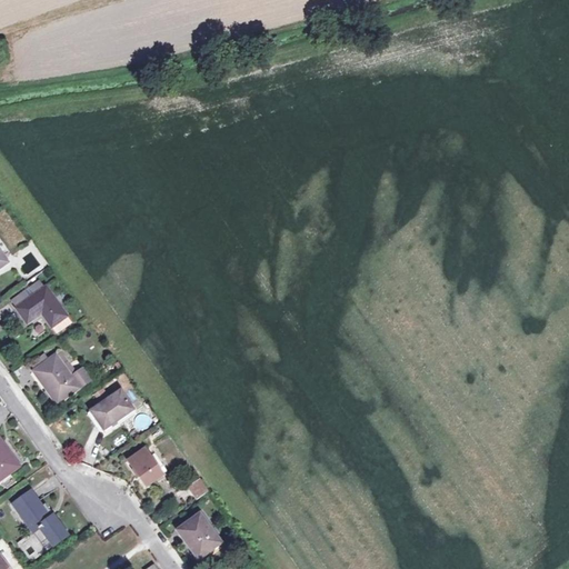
[(48,287),(16,308),(27,325),(43,312),(46,316),(45,317),(52,328),(69,317),(48,287)]
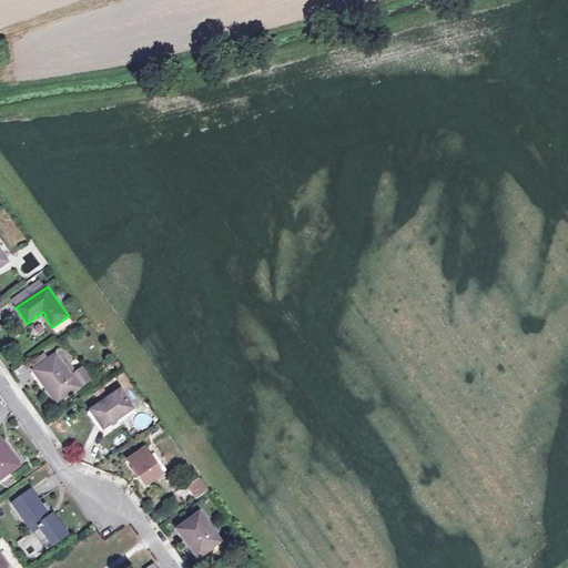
[(69,316),(52,327),(58,335),(73,323),(69,316)]
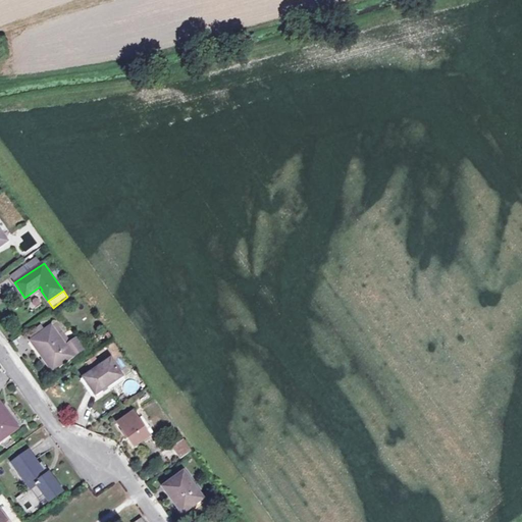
[(41,325),(34,330),(38,335),(31,341),(53,371),(84,350),(76,340),(71,343),(65,347),(57,335),(63,331),(56,322),(45,331),(41,325)]
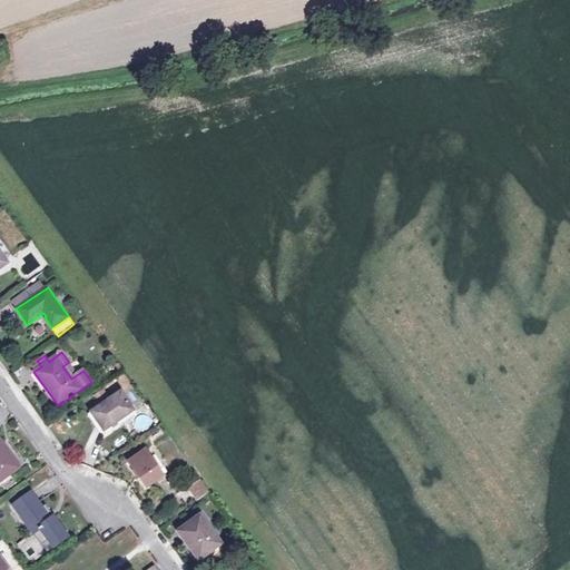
[(41,366),(37,361),(30,365),(33,372),(41,366)]
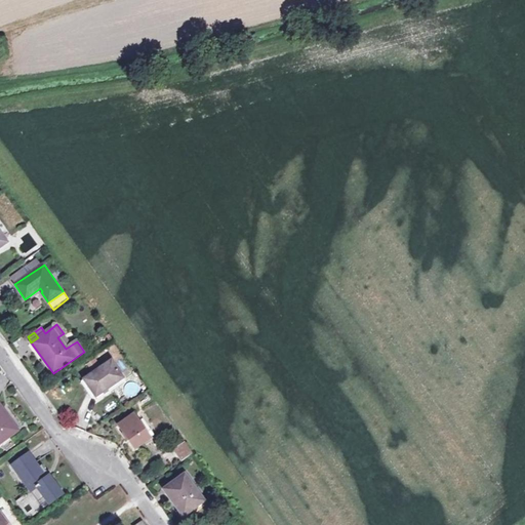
[(72,345),(64,333),(57,337),(66,349),(72,345)]
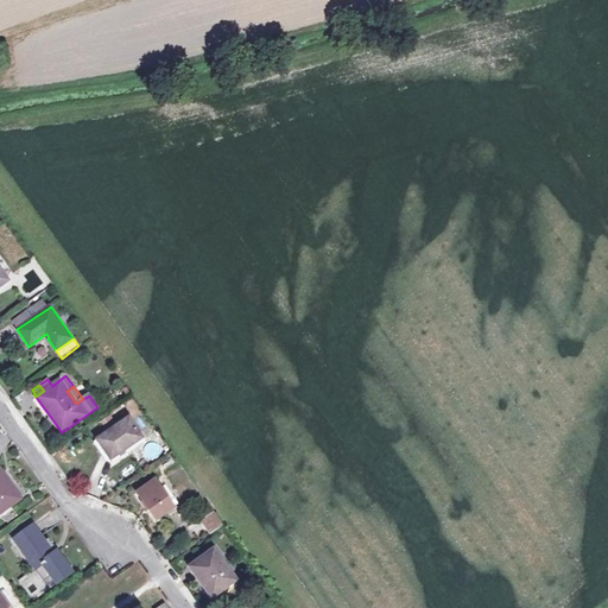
[(130,418),(97,439),(114,463),(128,454),(126,450),(144,438),(130,418)]
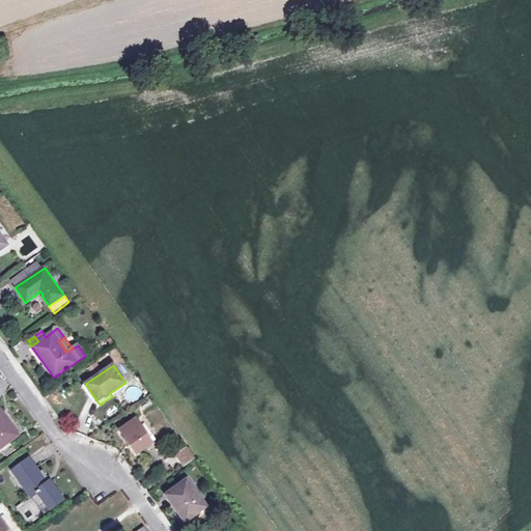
[(1,411),(0,411),(0,450),(20,437),(1,411)]
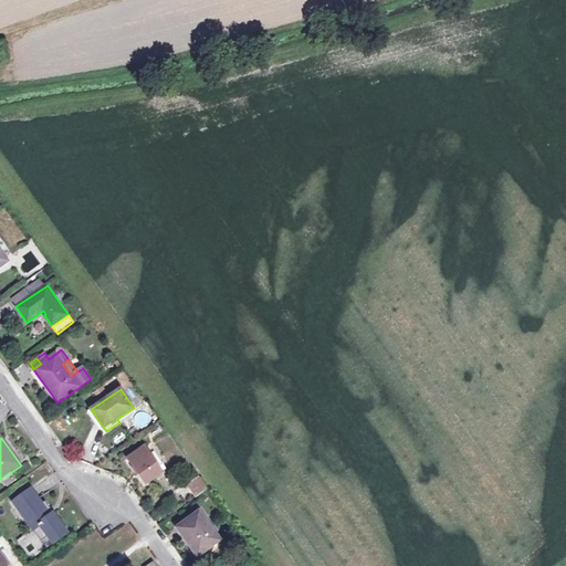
[(145,447),(128,458),(146,484),(163,472),(145,447)]
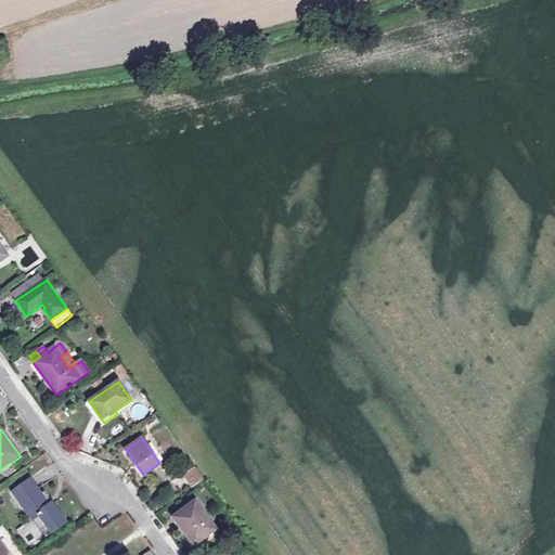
[(192,489),(205,480),(195,466),(182,476),(192,489)]
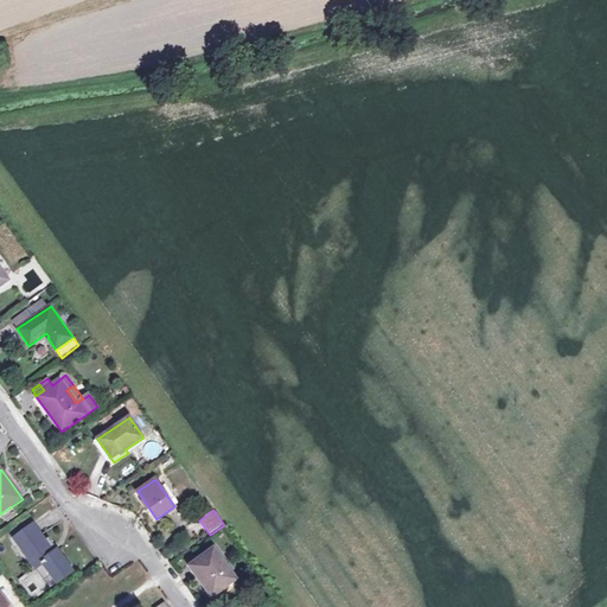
[(34,526),(14,541),(36,570),(43,564),(57,585),(74,573),(58,553),(55,555),(46,543),(34,526)]
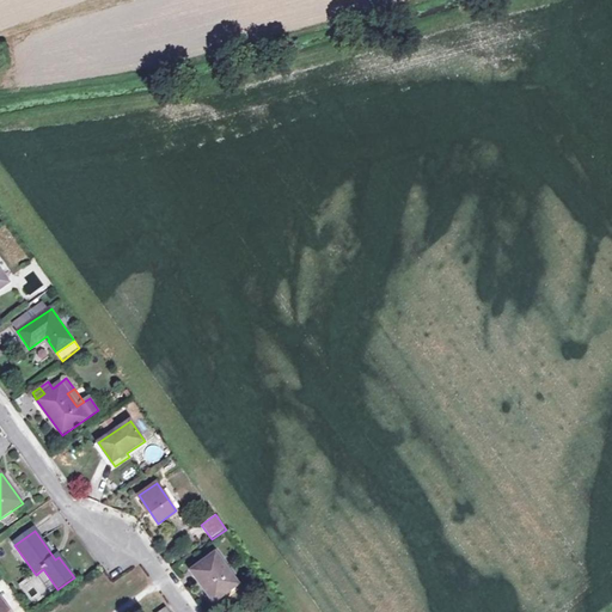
[(50,545),(47,548),(55,560),(59,557),(50,545)]
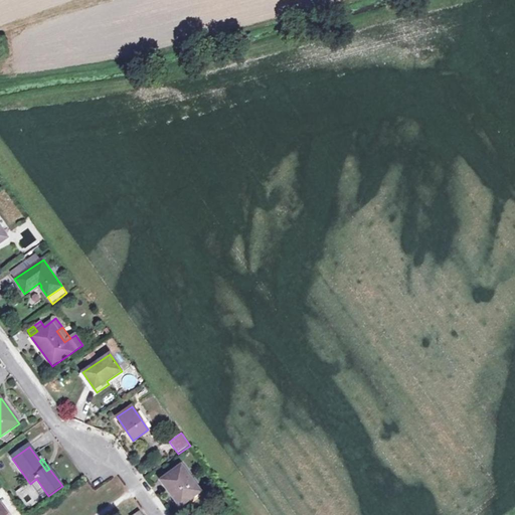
[(182,467),(162,481),(180,505),(191,497),(192,498),(201,492),(182,467)]
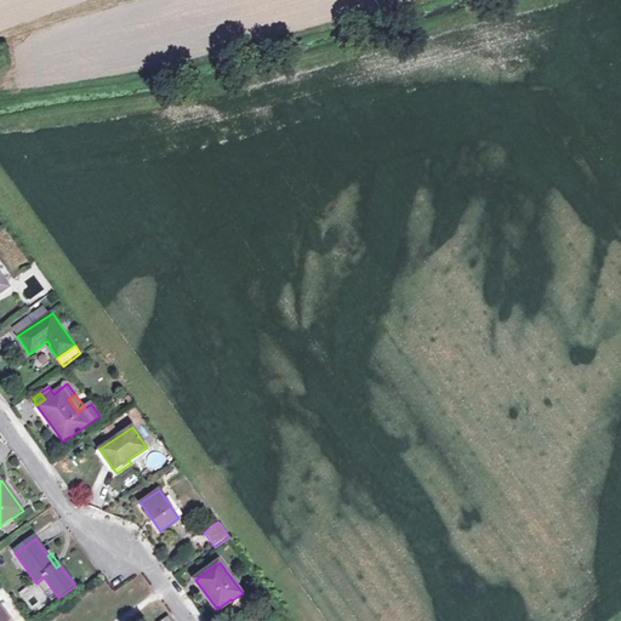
[(20,592),(30,609),(43,603),(30,585),(20,592)]
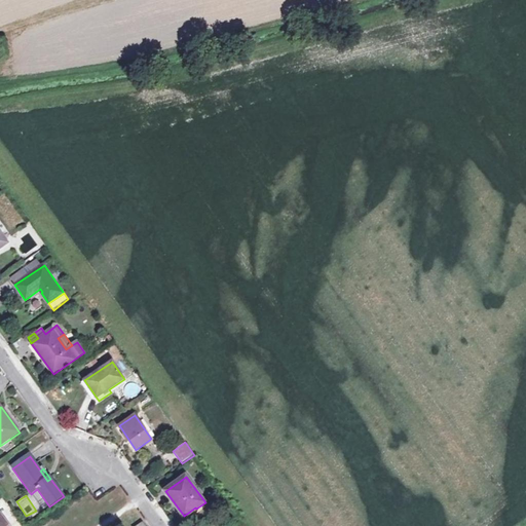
[(8,525),(0,514),(0,525),(8,525)]
